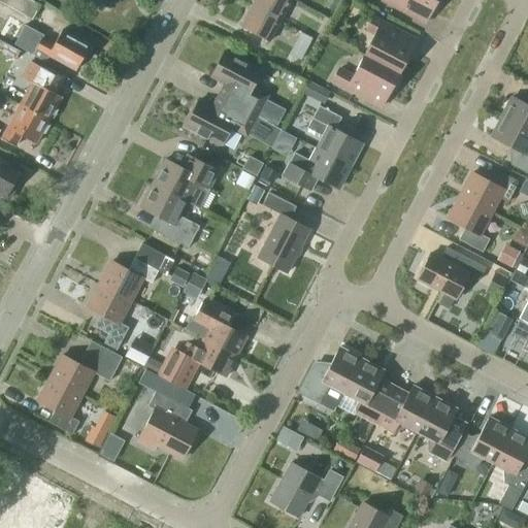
[(0,0),(0,1),(32,20),(40,4),(32,0),(0,0)]
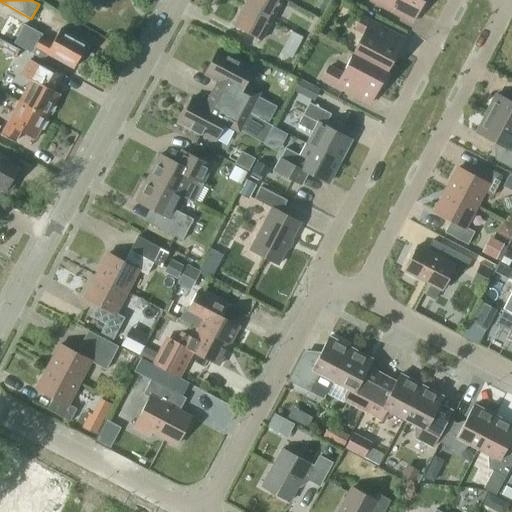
[(272,19),(282,0),(246,0),(245,4),(272,19)]
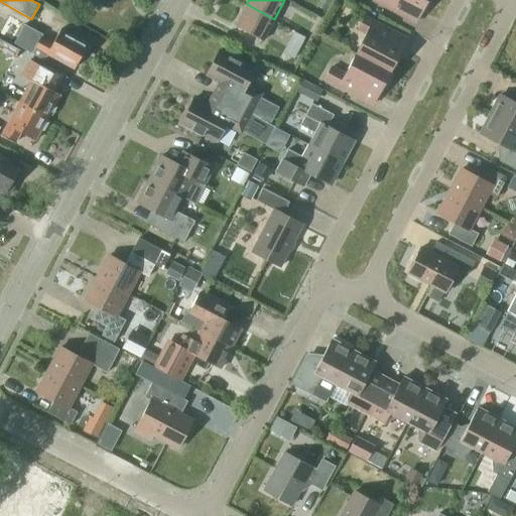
[(333,0),(318,0),(316,5),(327,11),(333,0)]
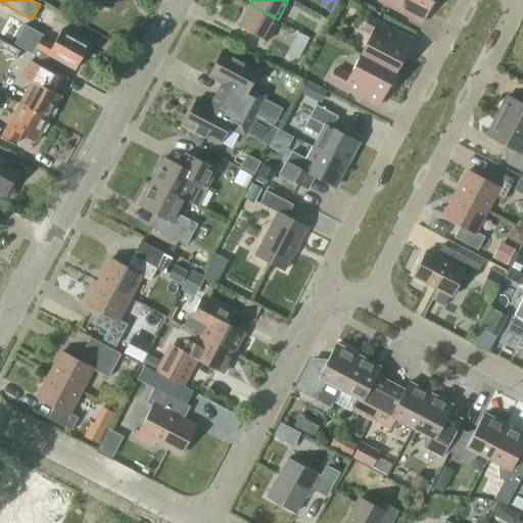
[(352,0),(339,0),(337,4),(347,10),(352,0)]
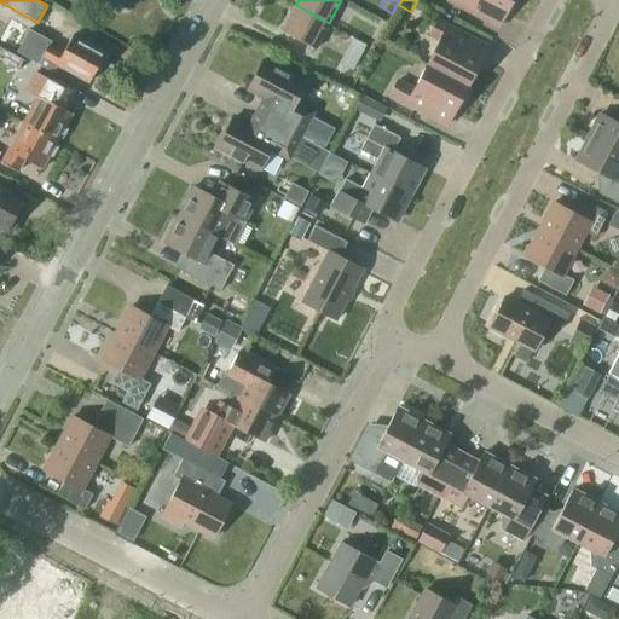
[(498,28),(512,0),(447,0),(449,1),(498,28)]
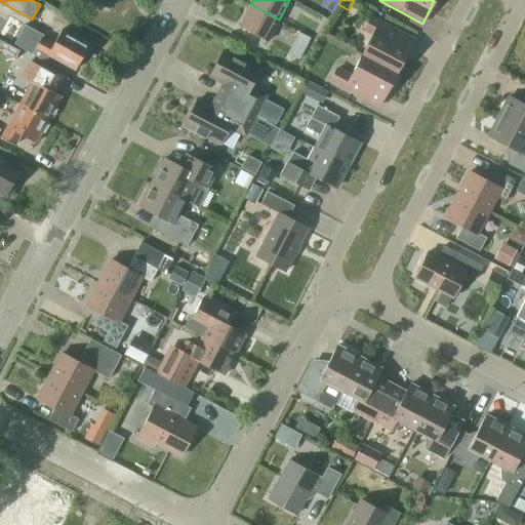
[(268,41),(279,19),(251,4),(239,26),(268,41)]
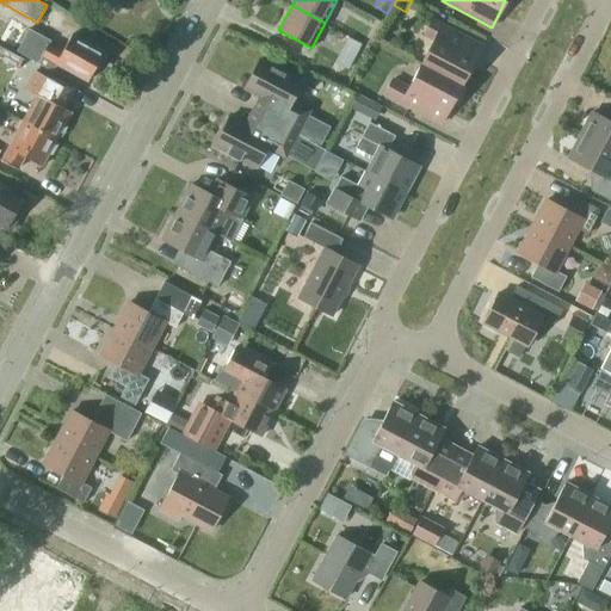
[(26,28),(11,18),(0,37),(0,41),(14,49),(26,28)]
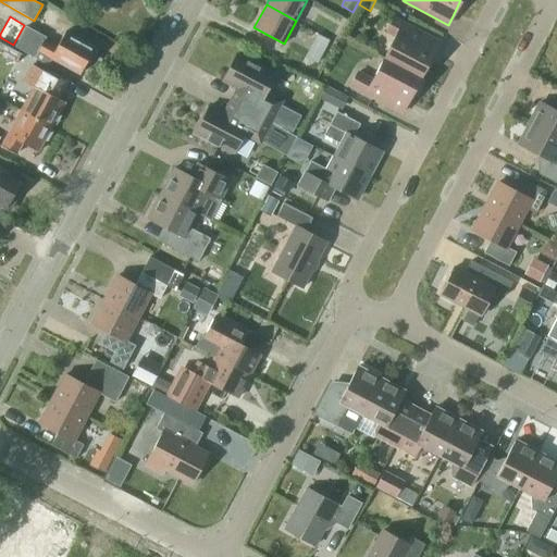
[(421,77),(440,41),(394,19),(387,32),(396,36),(384,58),(421,77)]
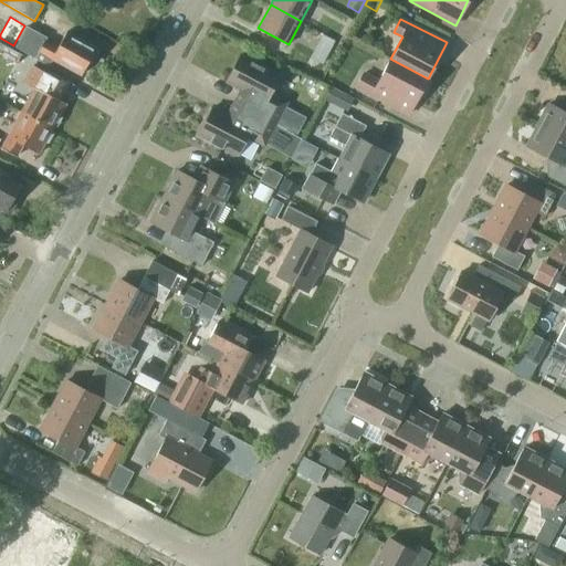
[(82,75),(96,48),(66,31),(58,49),(45,42),(48,38),(27,27),(16,48),(49,66),(53,59),(82,75)]
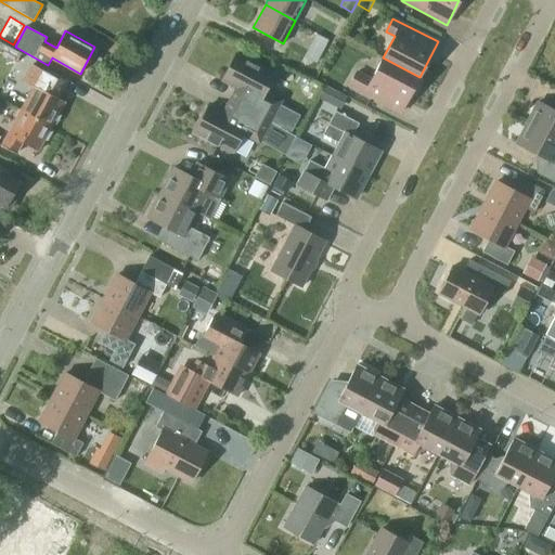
[(317,34),(310,46),(323,52),(330,40),(317,34)]
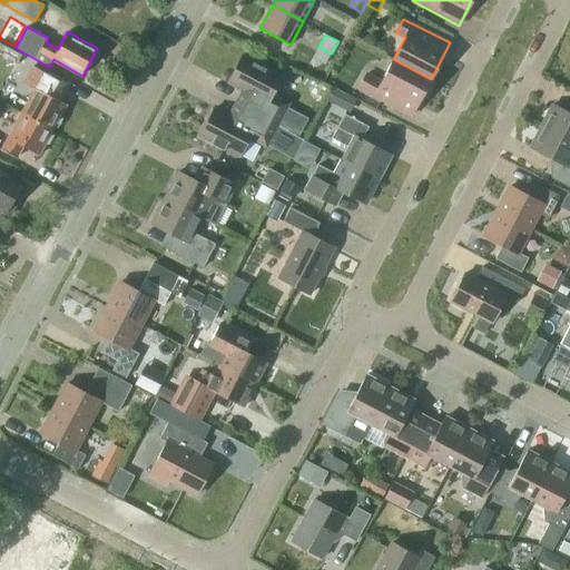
[(290,102),(273,94),(282,76),(243,55),(228,82),(243,90),(236,104),(277,125),(278,124),(286,107),(290,102)]
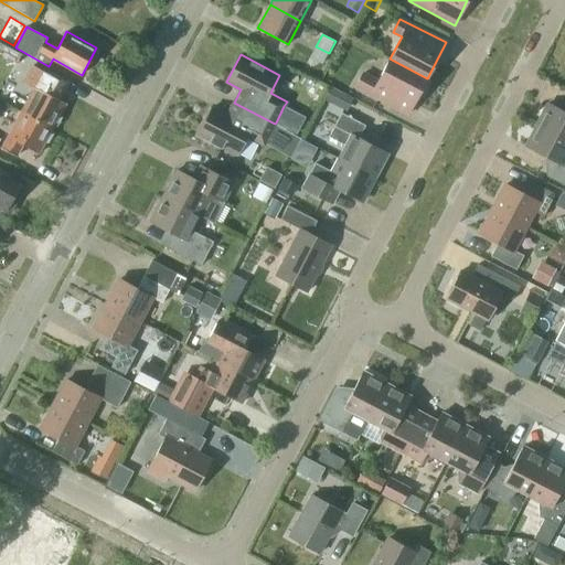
[(407,115),(427,78),(390,59),(379,81),(363,74),(356,87),(407,115)]
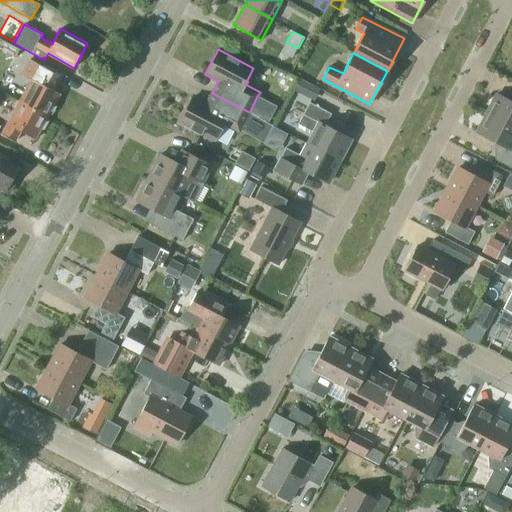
[(47,117),(60,94),(45,86),(52,73),(39,66),(20,101),(47,117)]
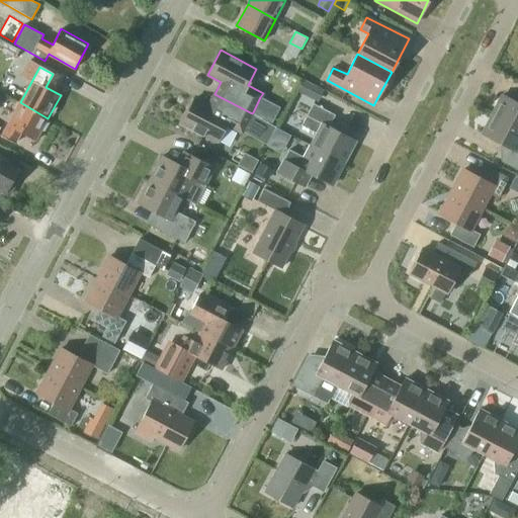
[(313,85),(303,80),(296,91),(308,96),(313,85)]
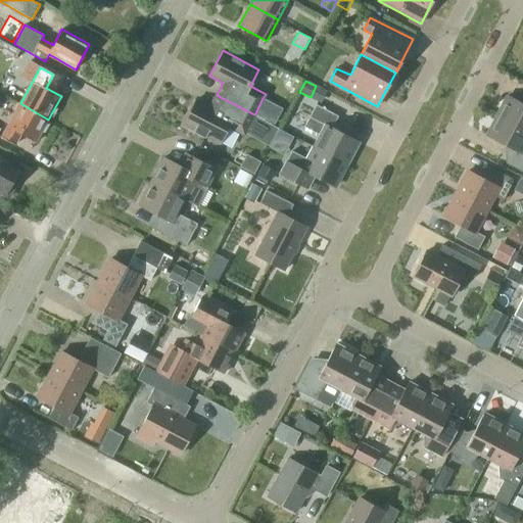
[(266,121),(254,114),(217,95),(210,106),(197,99),(184,125),(220,143),(228,128),(243,136),(245,132),(255,138),(266,121)]
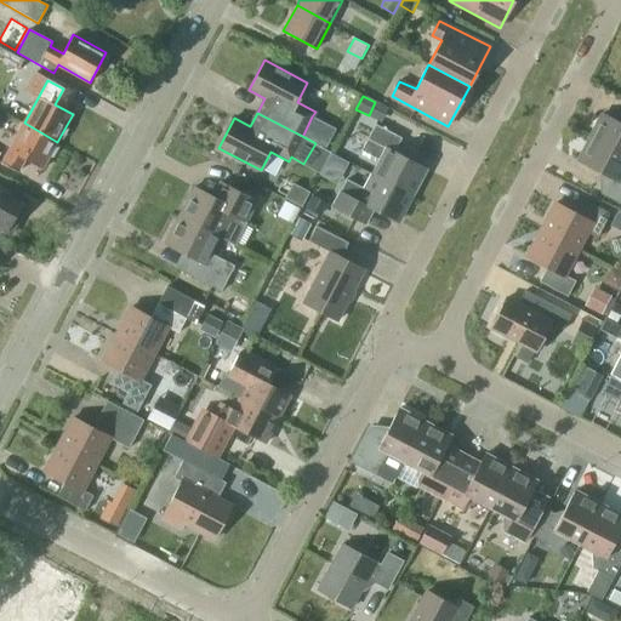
[(620,123),(603,114),(590,137),(620,153),(620,123)]
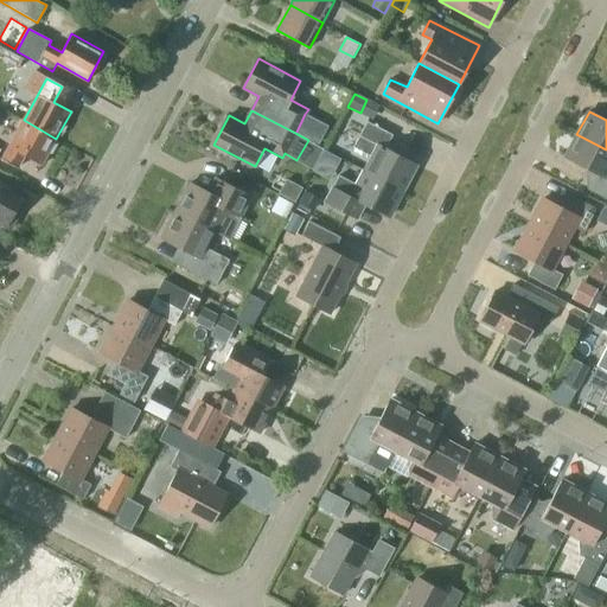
[(319,144),(328,126),(305,114),(296,132),(319,144)]
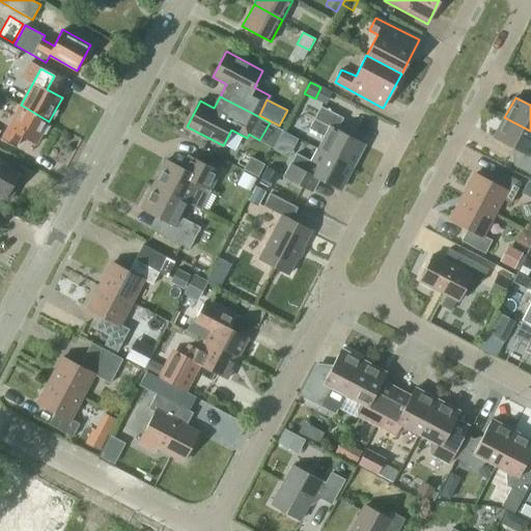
[(36,144),(49,121),(21,105),(0,142),(14,149),(21,136),(36,144)]
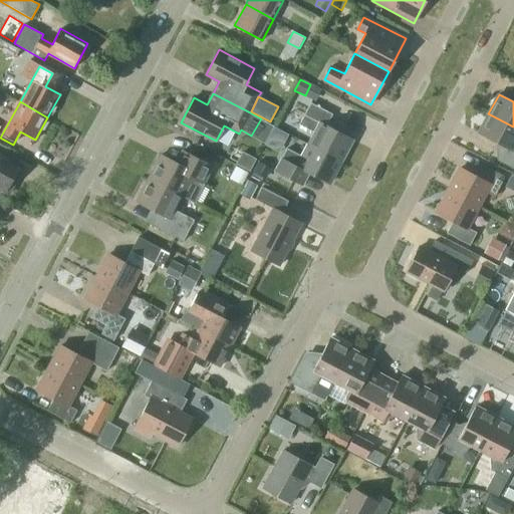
[(341,162),(352,140),(326,125),(332,114),(310,103),(299,124),(315,133),(308,145),(341,162)]
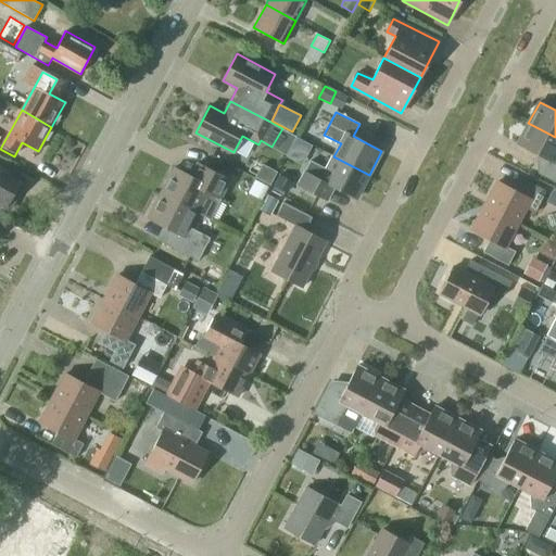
[(555,137),(528,123),(517,144),(545,159),(538,174),(555,182),(555,137)]
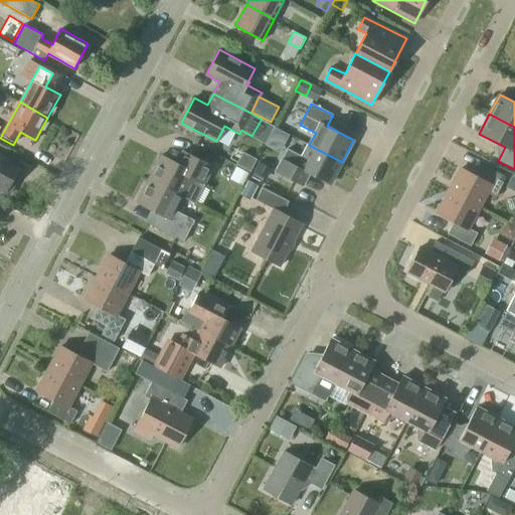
[(330,184),(342,162),(309,145),(303,157),(288,149),(276,171),(298,182),(304,170),(330,184)]
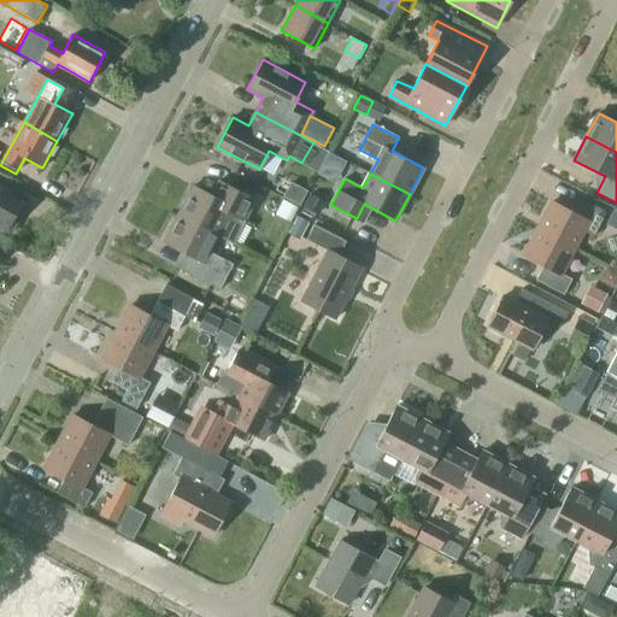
[(218,235),(218,236),(234,245),(257,199),(218,180),(211,194),(193,186),(178,213),(218,235)]
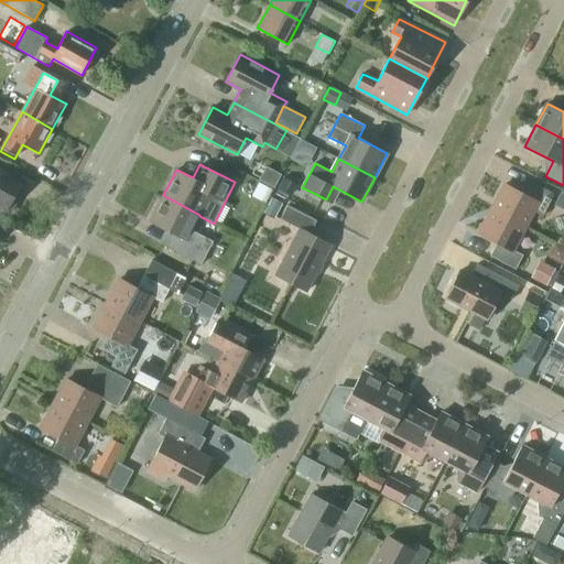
[(264,167),(258,180),(272,187),(279,175),(264,167)]
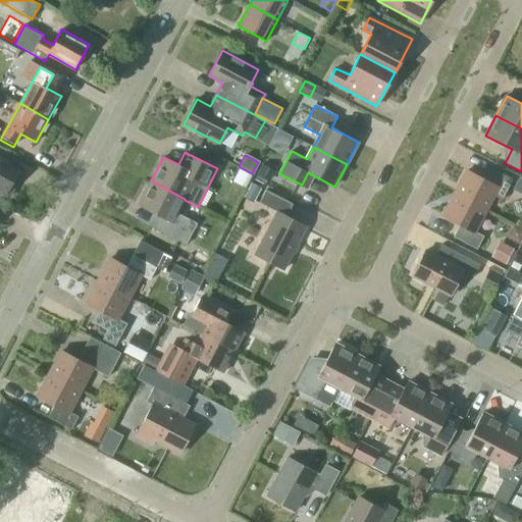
[(0,191),(9,197),(21,173),(6,165),(8,162),(0,157),(0,191)]
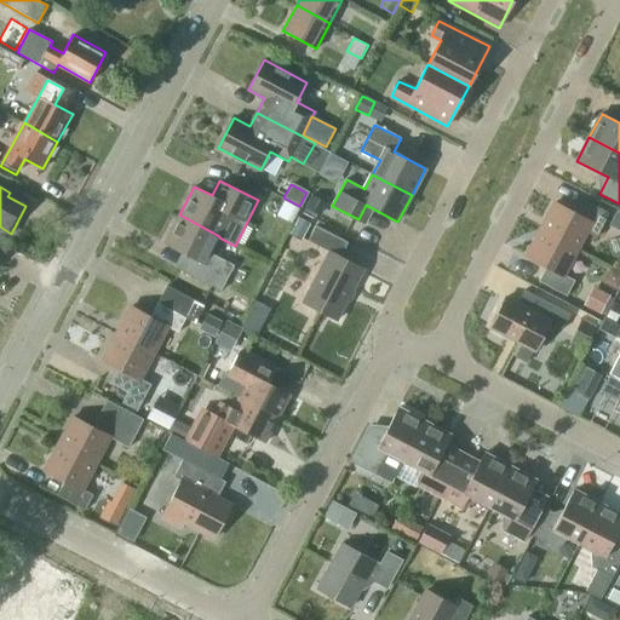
[(320,216),(327,202),(311,194),(304,208),(320,216)]
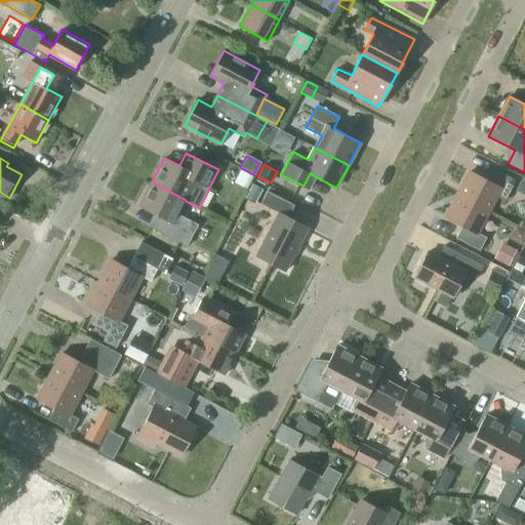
[(457,195),(488,210),(496,196),(506,201),(517,180),(492,168),(486,179),(470,171),(457,195)]
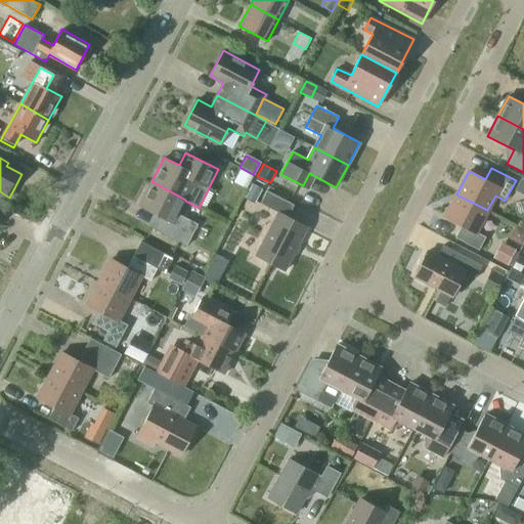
[(178,214),(185,201),(185,200),(151,181),(139,206),(164,218),(158,230),(186,246),(198,224),(178,214)]
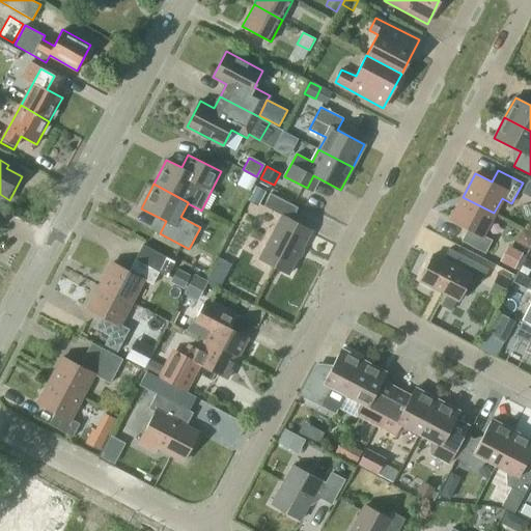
[(267,191),(256,186),(248,201),(258,206),(267,191)]
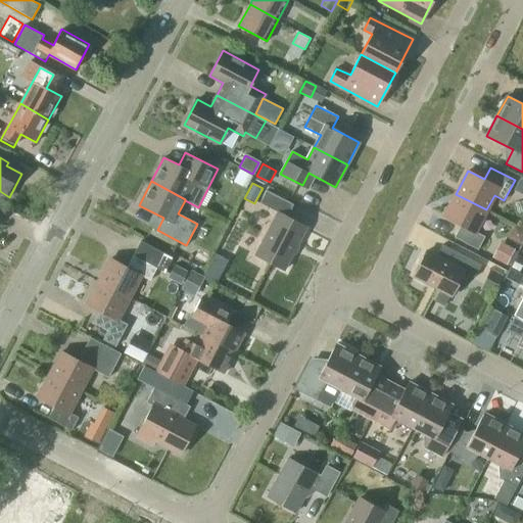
[(306,227),(293,220),(287,217),(293,204),(267,190),(259,203),(278,212),(255,254),(284,270),(306,227)]
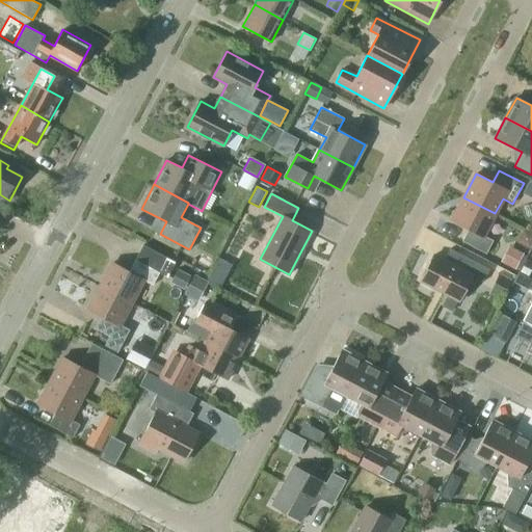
[(483,236),(495,213),(463,197),(452,220),(469,229),(462,241),(486,254),(494,240),(483,236)]
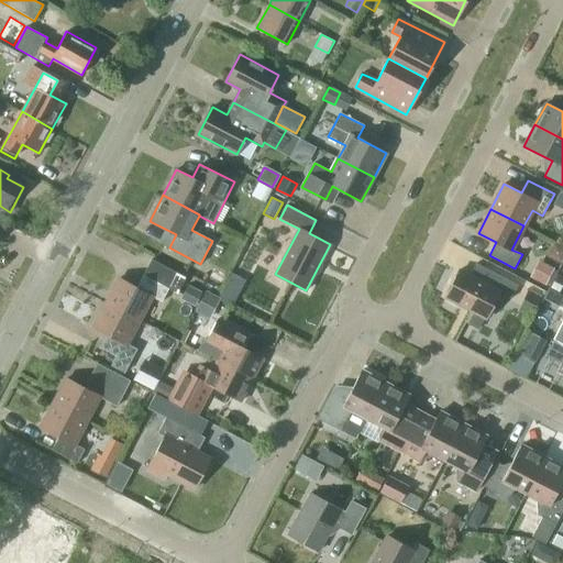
[(562,258),(562,246),(554,243),(547,256),(561,263),(562,258)]
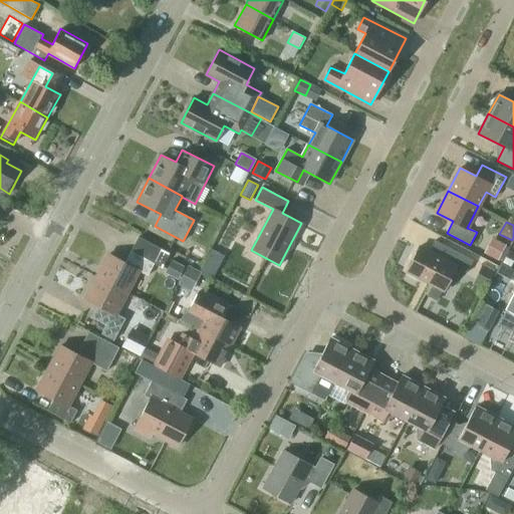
[(148,276),(154,264),(162,268),(170,254),(138,237),(124,263),(108,254),(96,276),(126,292),(138,271),(148,276)]
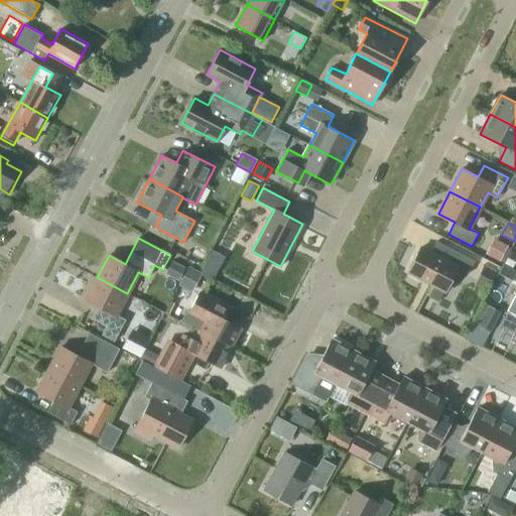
[(508,246),(493,238),(485,254),(500,261),(508,246)]
